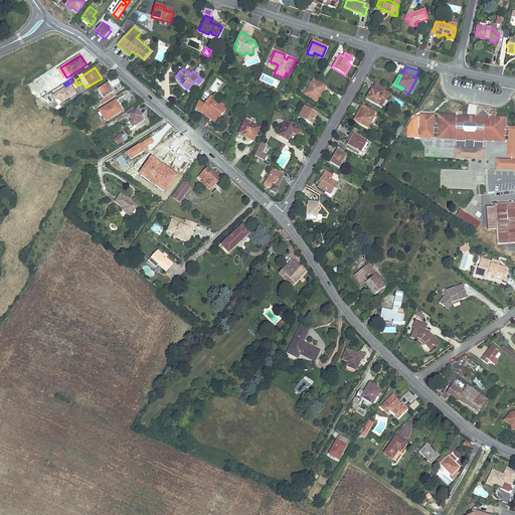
[(33,83),(39,93),(41,94),(46,91),(43,86),(39,79),(33,83)]
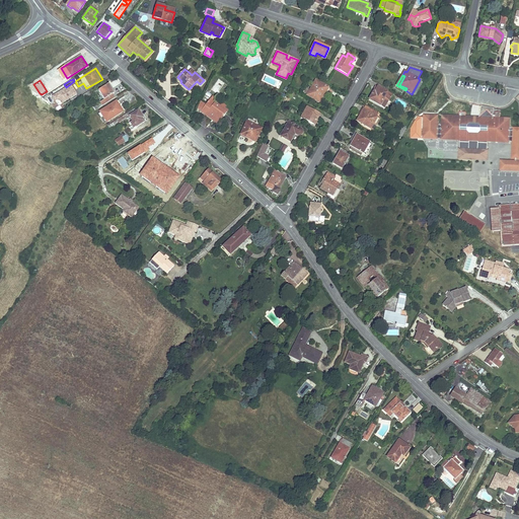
[(328,87),(315,80),(310,91),(307,94),(307,95),(318,102),(324,91),(325,92),(328,87)]
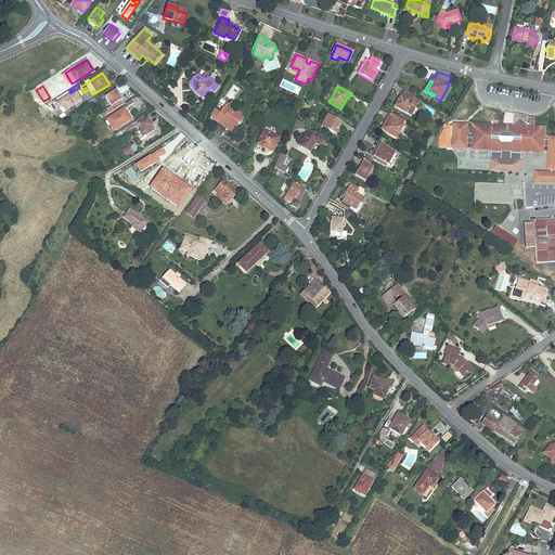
[(116,90),(105,98),(112,106),(115,110),(123,104),(120,101),(123,100),(116,90)]
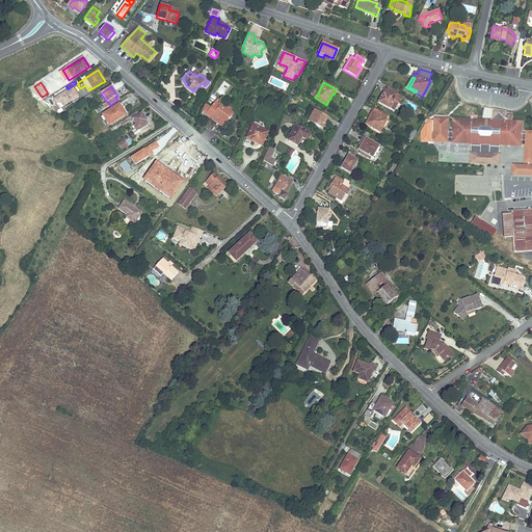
[(73,87),(53,97),(58,108),(79,99),(73,87)]
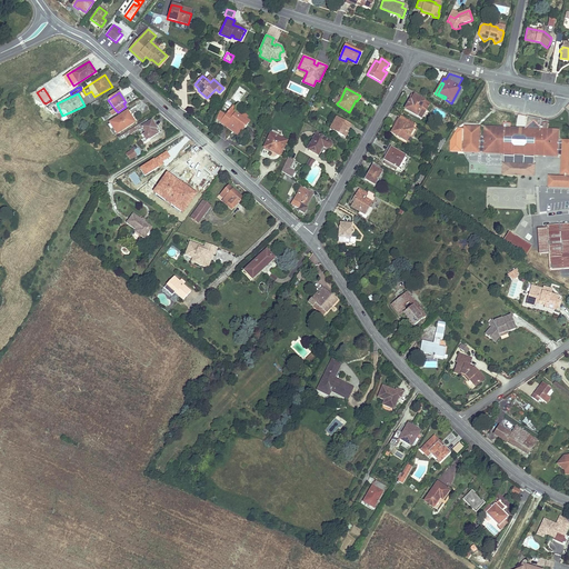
[(409,102),(405,109),(421,118),(429,105),(413,96),(411,101),(410,100),(409,102)]
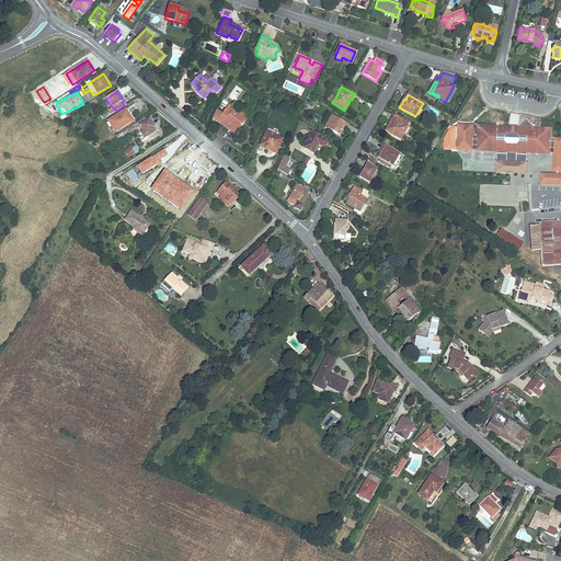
[(232,113),(233,111),(228,107),(222,114),(217,122),(229,129),(231,127),(238,132),(244,123),(232,113)]
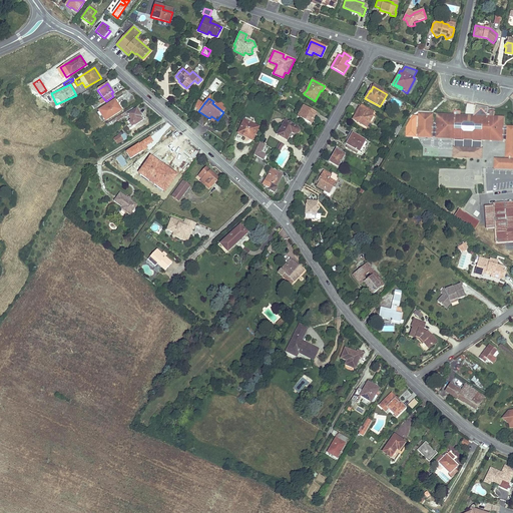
[(92,104),(94,109),(101,104),(98,101),(97,100),(93,102),(94,103),(92,104)]
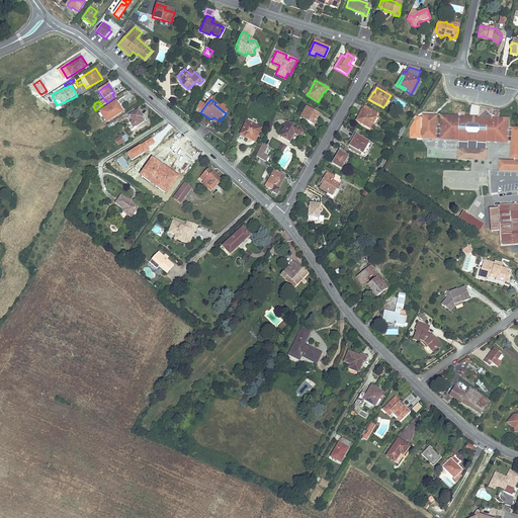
[(100,111),(106,121),(122,111),(116,101),(100,111)]
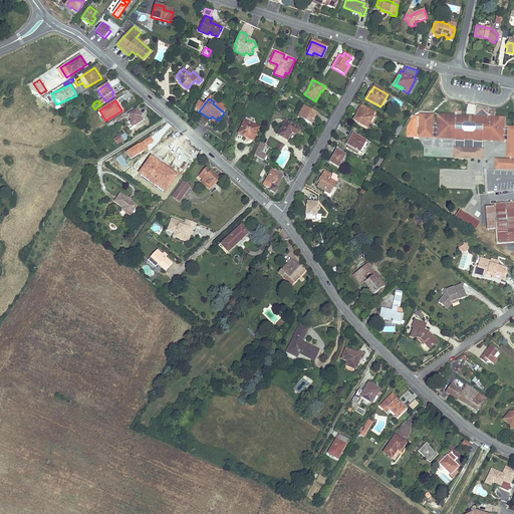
[(199,111),(204,104),(199,100),(195,108),(199,111)]
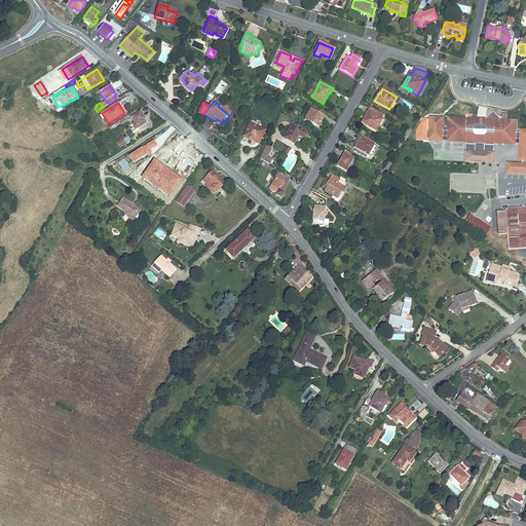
[(218,106),(229,115),(231,112),(228,109),(229,107),(224,104),(223,106),(220,103),(219,104),(218,106)]
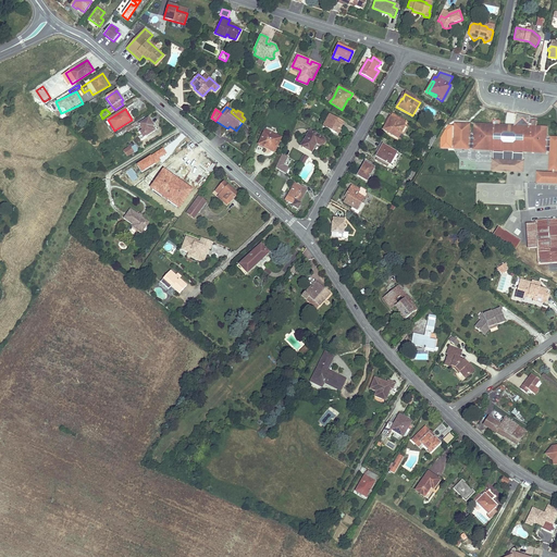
[(325,128),(332,116),(330,114),(323,126),(325,128)]
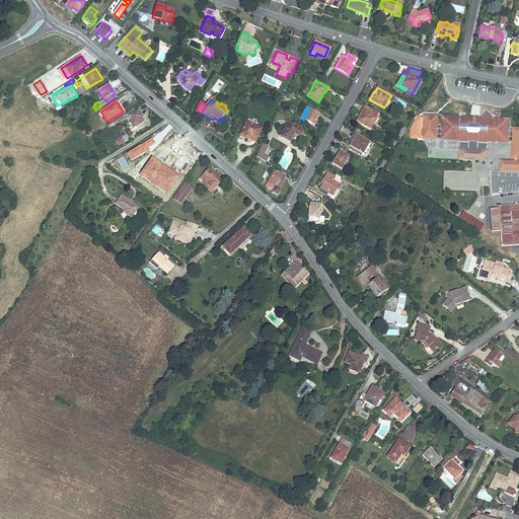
[(364,107),(363,109),(376,118),(378,114),(365,106),(364,107)]
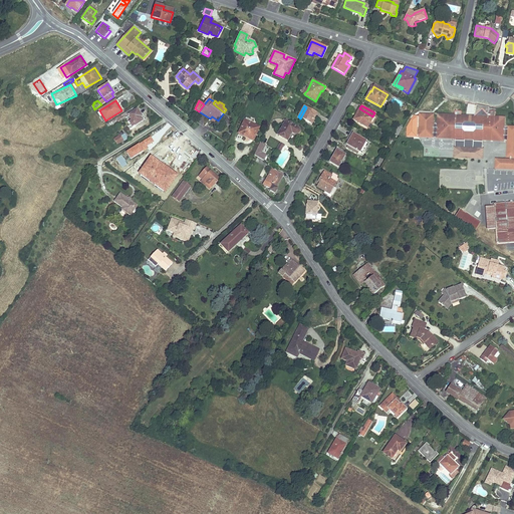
[(477,105),(475,116),(488,117),(490,107),(477,105)]
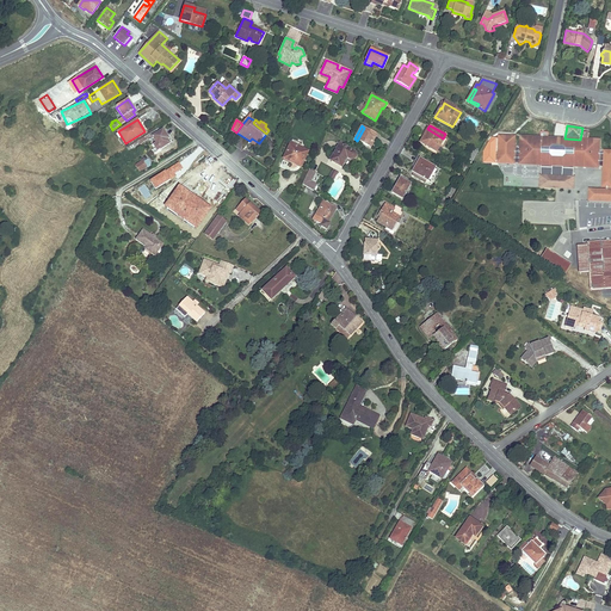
[(377,135),(364,128),(357,141),(369,148),(377,135)]
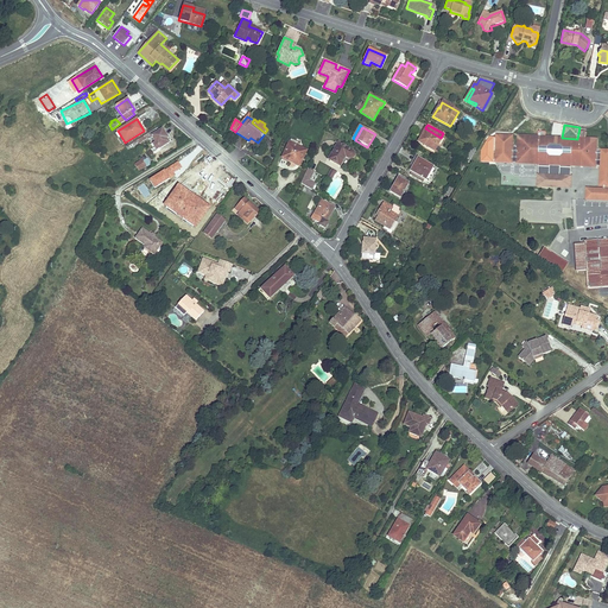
[(420,137),(418,141),(434,151),(442,138),(441,138),(425,128),(420,137)]
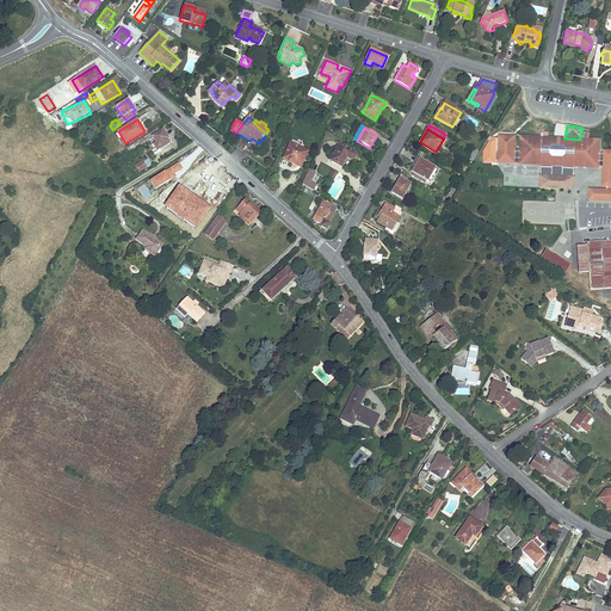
[(153,144),(158,152),(170,143),(167,140),(168,139),(162,130),(161,131),(153,137),(156,142),(153,144)]
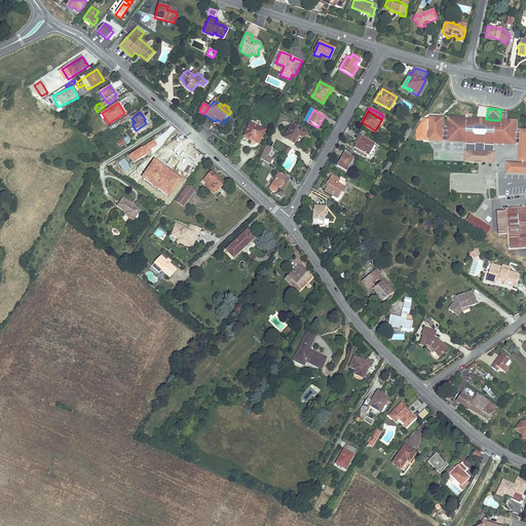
[(109,127),(111,129),(117,125),(118,126),(127,119),(128,120),(130,119),(130,118),(128,116),(128,115),(109,127)]
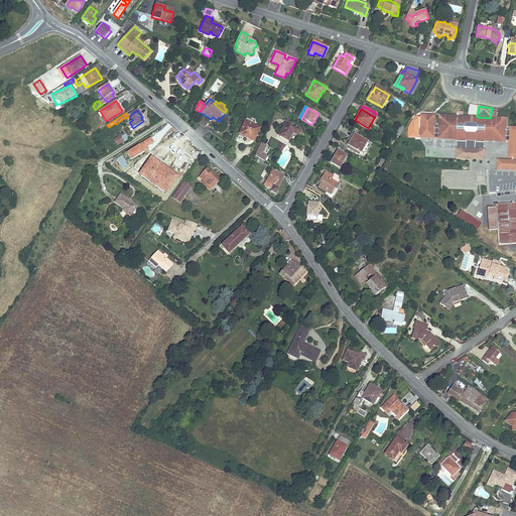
[(432,124),(432,115),(421,115),(420,137),(458,139),(457,148),(485,149),(486,140),(510,141),(509,158),(512,158),(512,160),(498,160),(498,169),(515,169),(515,127),(506,127),(506,118),(497,118),(497,115),(493,115),(492,118),(490,118),(477,117),(474,119),(474,121),(470,121),(470,118),(468,117),(439,115),(439,124),(434,124),(432,124)]
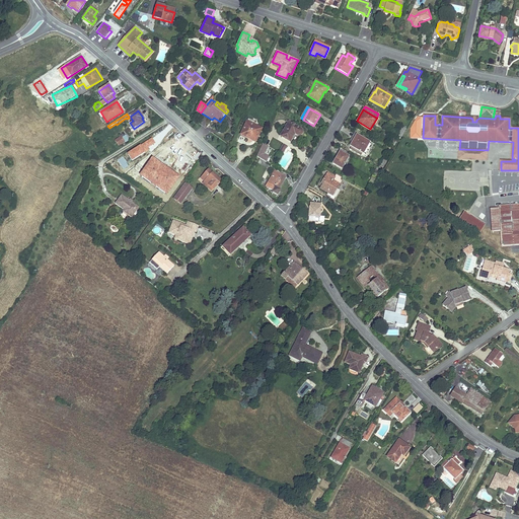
[(370,129),(373,131),(380,120),(377,118),(370,129)]
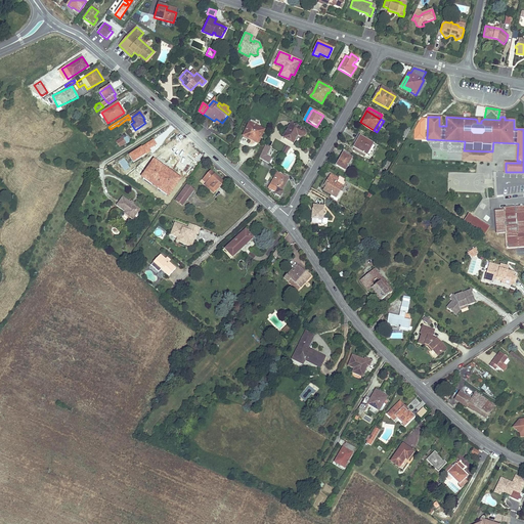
[(264,130),(249,123),(244,136),(258,143),(264,130)]
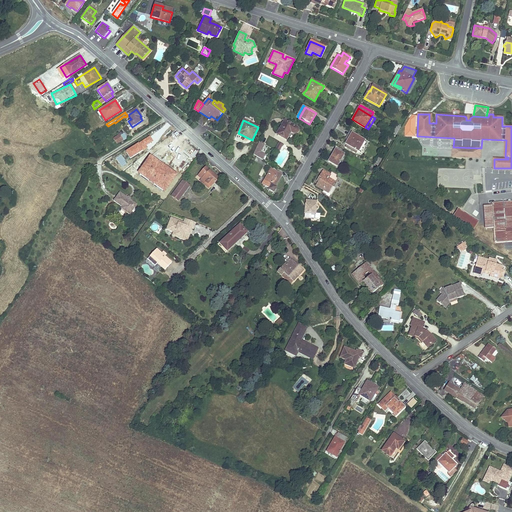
[(297,127),(285,121),(277,134),(286,139),(291,131),(294,133),(296,133),(297,132),(298,130),(298,129),(297,127)]
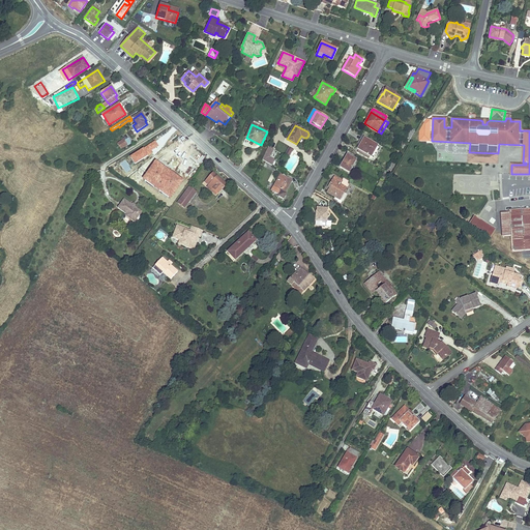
[(410,140),(415,131),(411,129),(406,138),(410,140)]
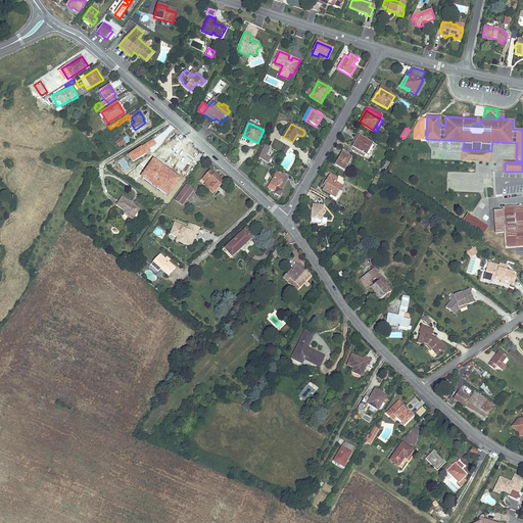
[(373,143),(359,136),(354,143),(352,147),(353,148),(352,150),(364,156),(365,154),(369,156),(372,150),(370,149),(373,143)]
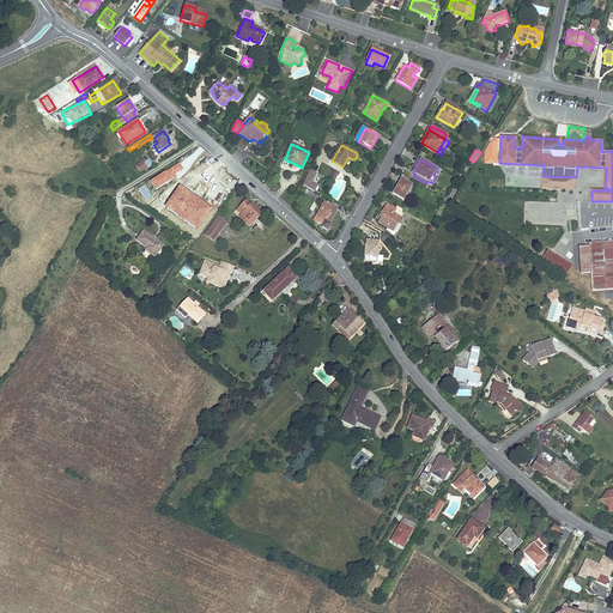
[(137,167),(140,171),(147,168),(144,163),(143,162),(137,167)]
